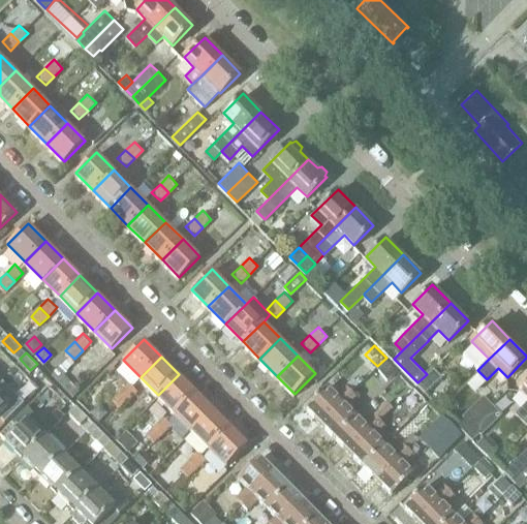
[(43,383),(16,358),(1,373),(29,399),(43,383)]
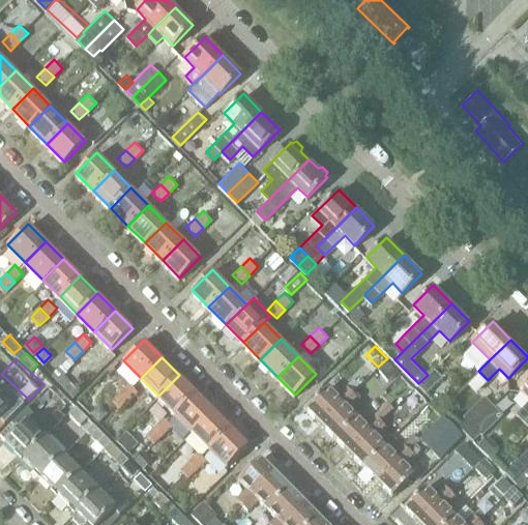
[(378,367),(388,379),(399,371),(387,358),(378,367)]
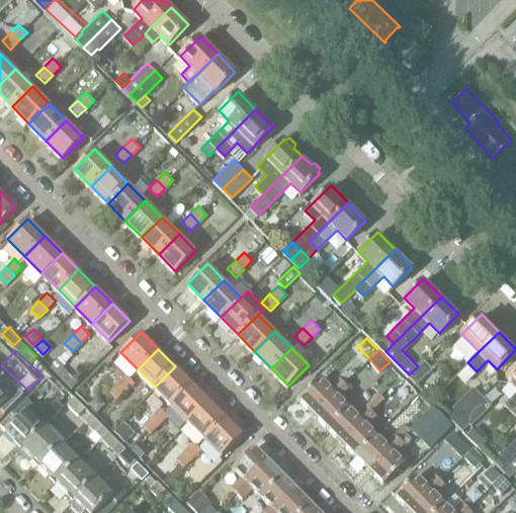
[(74,382),(79,376),(60,358),(55,364),(74,382)]
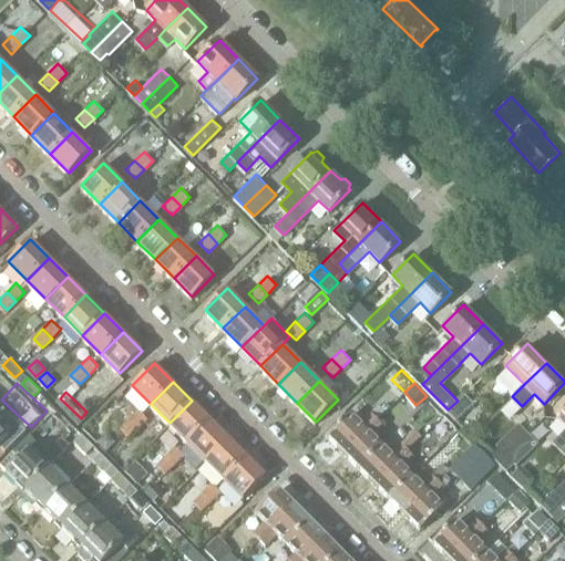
[(458,401),(448,409),(460,422),(469,414),(464,409),(474,401),(465,392),(456,400),(458,401)]
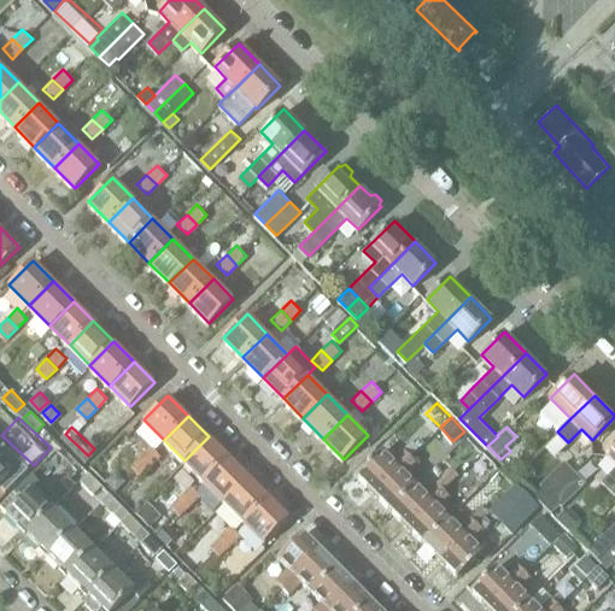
[(374,491),(391,507),(415,483),(405,473),(417,460),(420,463),(441,441),(433,432),(410,453),(374,491)]
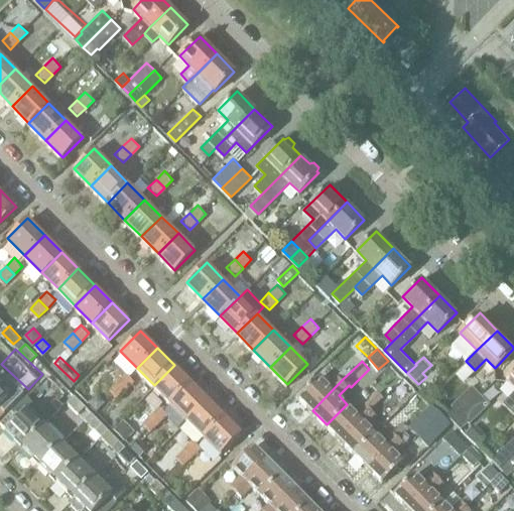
[(154,385),(170,402),(190,382),(174,365),(154,385)]
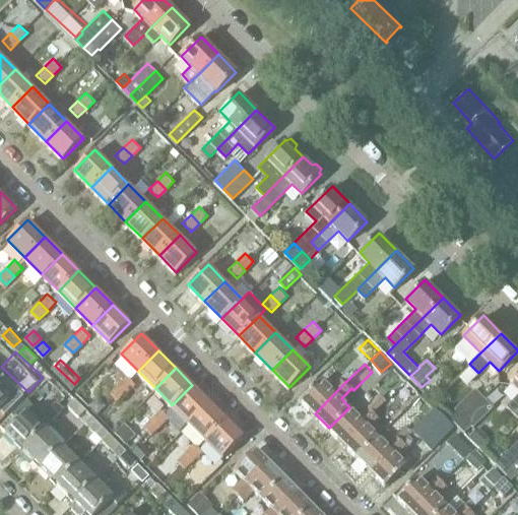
[(127,374),(118,382),(127,391),(135,382),(127,374)]
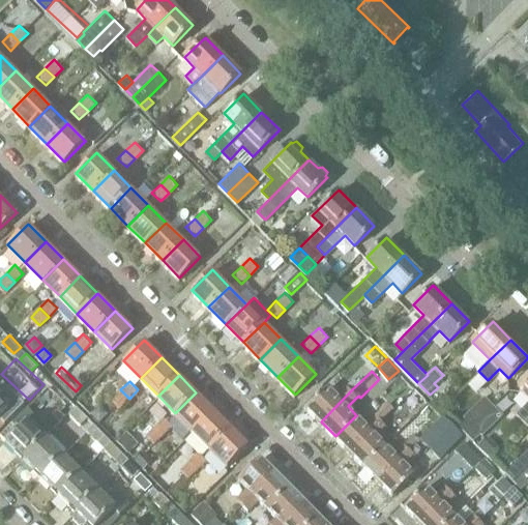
[(525,420),(527,418),(527,381),(520,389),(527,398),(527,402),(517,412),(525,420)]
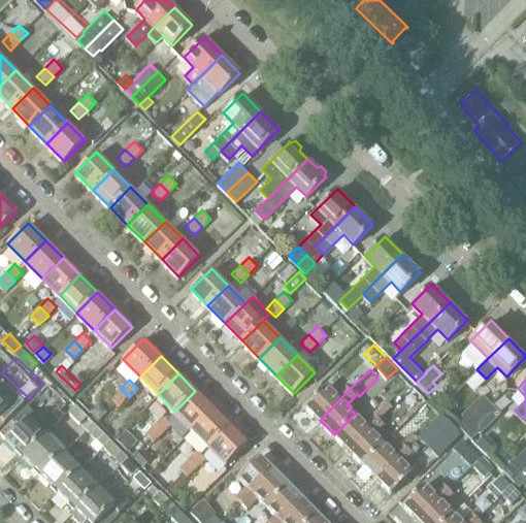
[(305,404),(320,420),(351,388),(346,383),(335,393),(326,384),(305,404)]
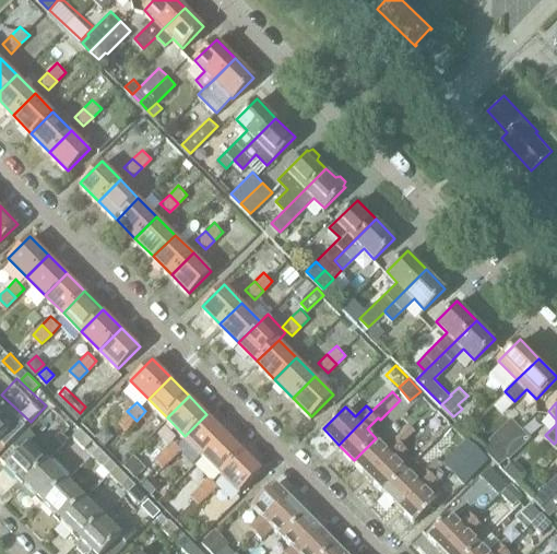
[(137,421),(127,411),(118,421),(128,429),(137,421)]
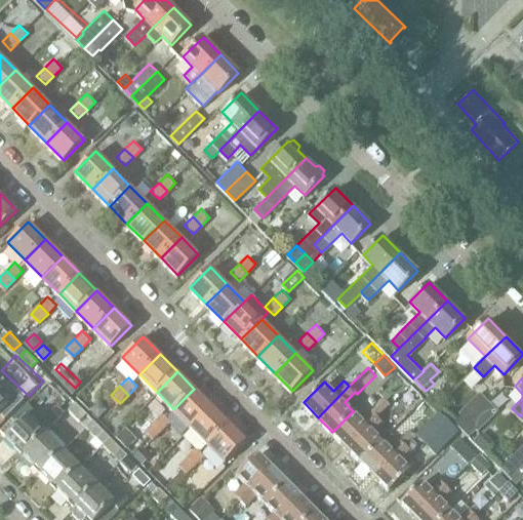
[(173,409),(191,427),(211,406),(194,389),(173,409)]
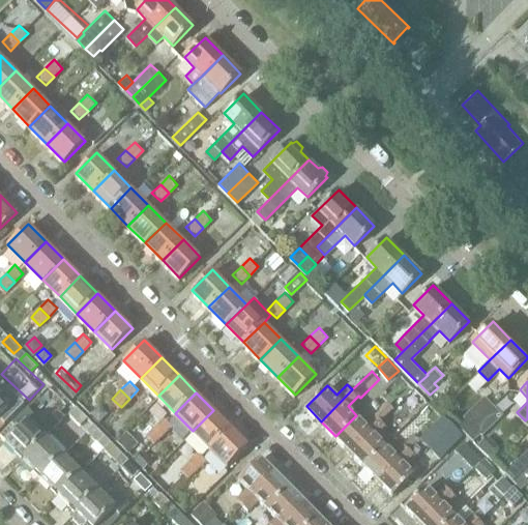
[(458,424),(466,431),(494,403),(486,394),(464,414),(466,416),(458,424)]
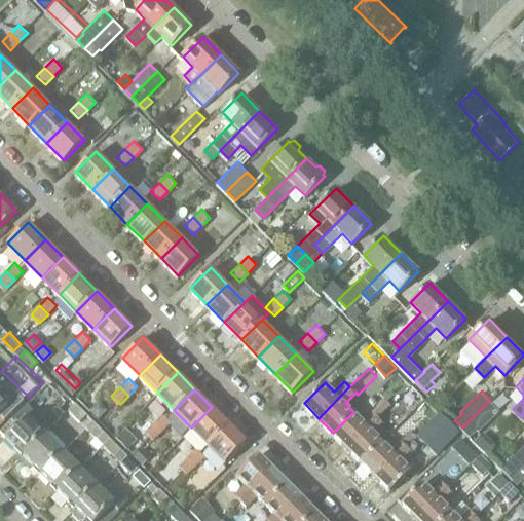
[(347,447),(390,404),(396,399),(390,393),(362,420),(353,412),(333,433),(347,447)]
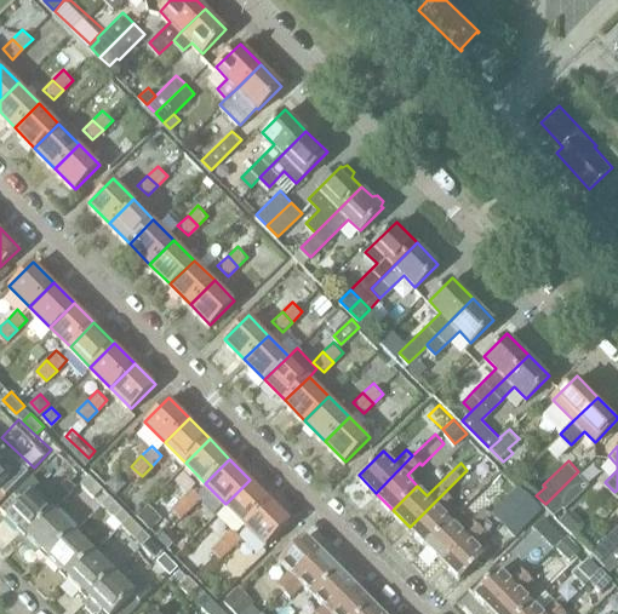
[(578,471),(545,504),(554,514),(564,505),(565,506),(589,482),(578,471)]
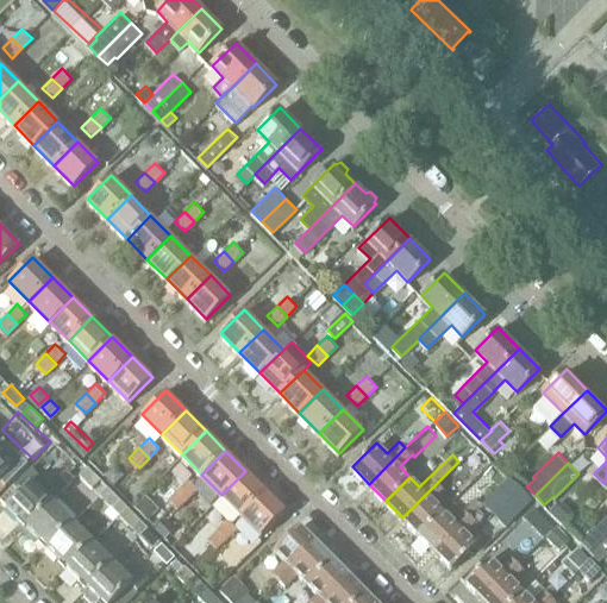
[(80,472),(93,485),(101,477),(88,464),(80,472)]
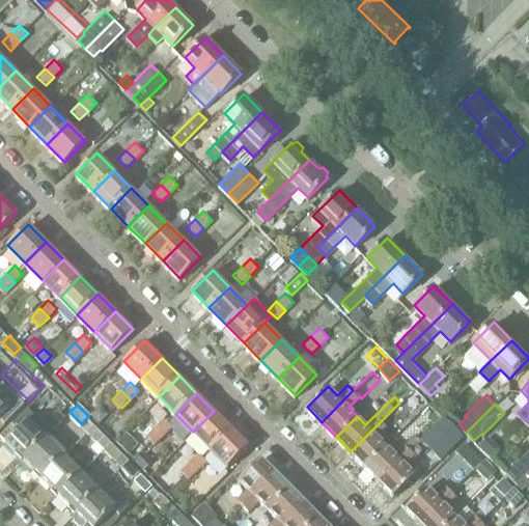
[(24,458),(45,436),(62,418),(55,411),(44,423),(27,407),(12,422),(18,427),(5,439),(24,458)]
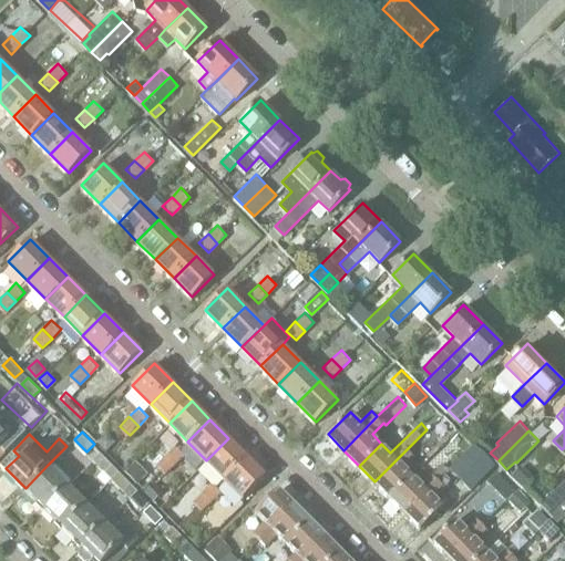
[(103,434),(98,439),(106,449),(115,440),(110,434),(103,434)]
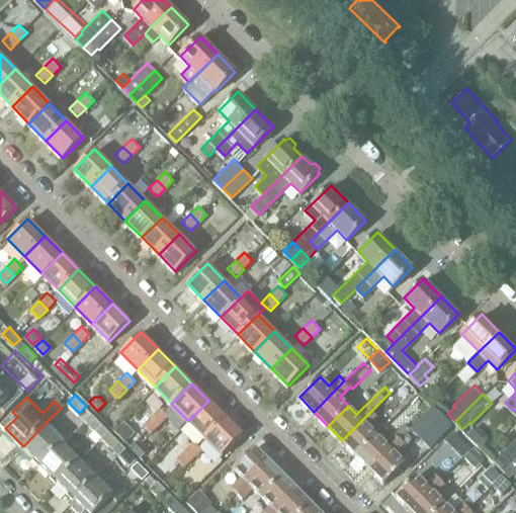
[(342,440),(356,454),(376,434),(368,425),(390,404),(384,398),(342,440)]
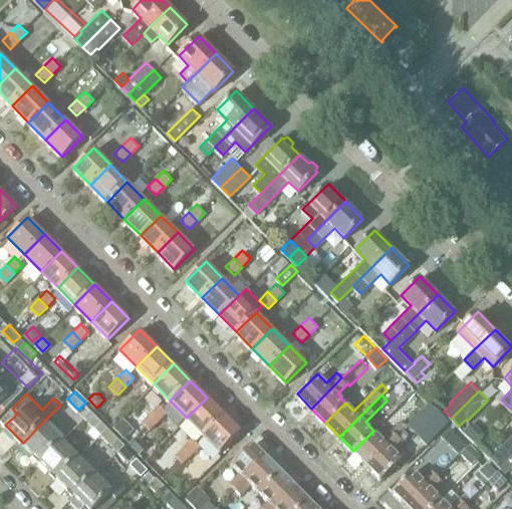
[(187,418),(204,434),(224,414),(207,398),(187,418)]
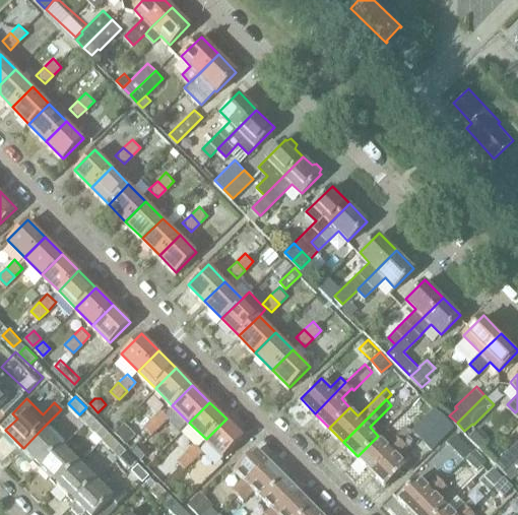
[(160,407),(152,416),(160,425),(170,416),(160,407)]
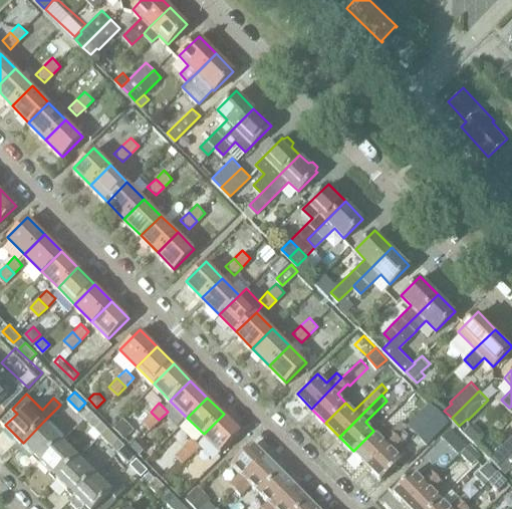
[(84,416),(95,427),(102,421),(91,409),(84,416)]
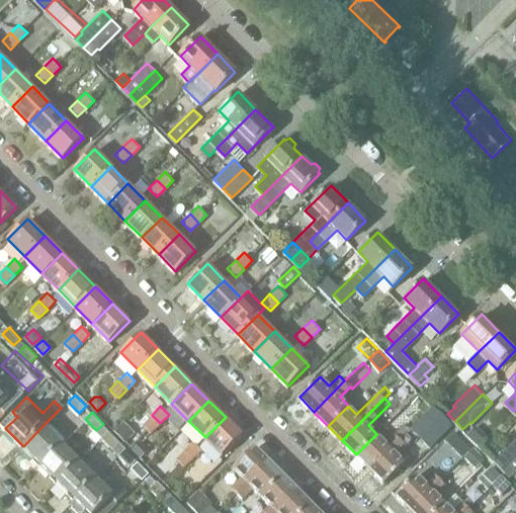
[(160,423),(152,415),(144,423),(152,431),(160,423)]
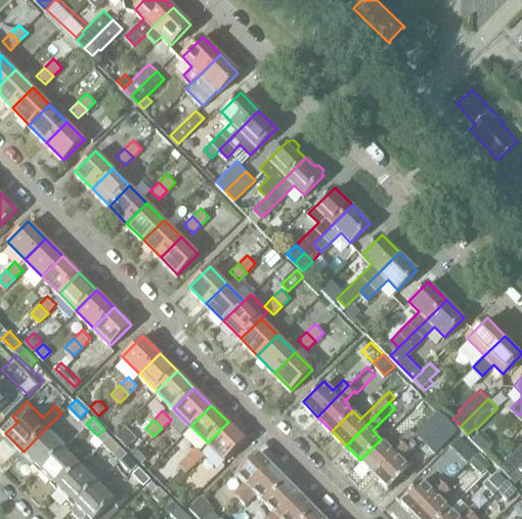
[(228,422),(208,442),(225,460),(246,439),(228,422)]
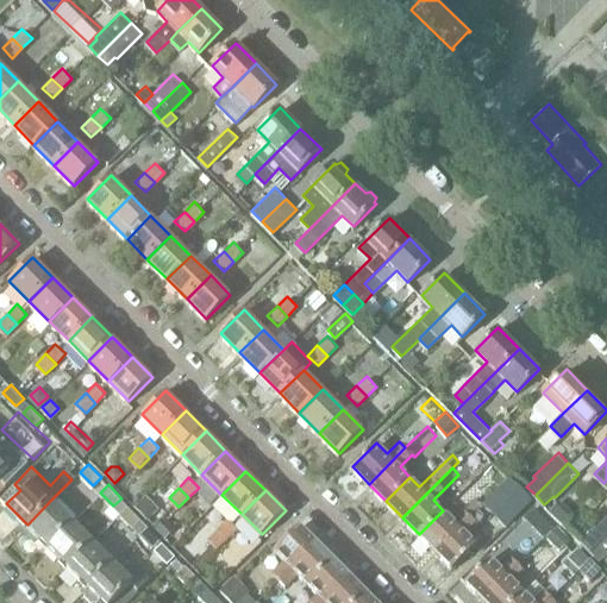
[(146,492),(135,504),(148,517),(160,507),(146,492)]
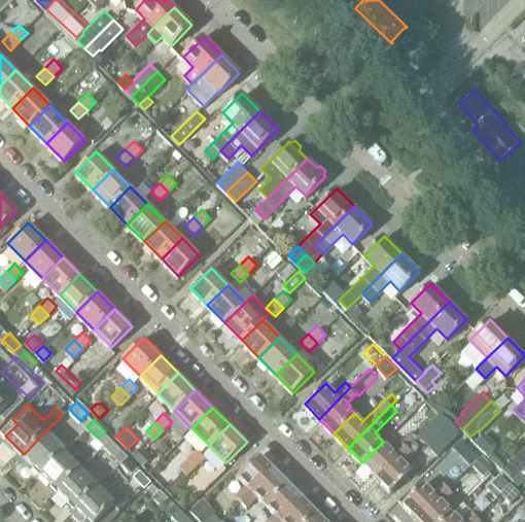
[(377,477),(408,446),(418,436),(412,429),(391,450),(383,442),(362,462),(377,477)]
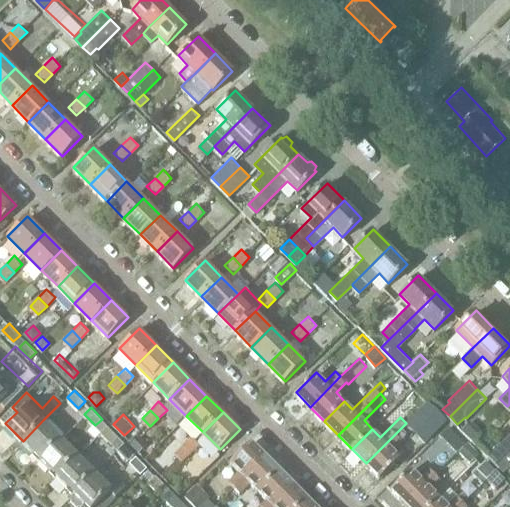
[(23,441),(40,458),(60,437),(64,433),(48,418),(45,421),(43,420),(23,441)]
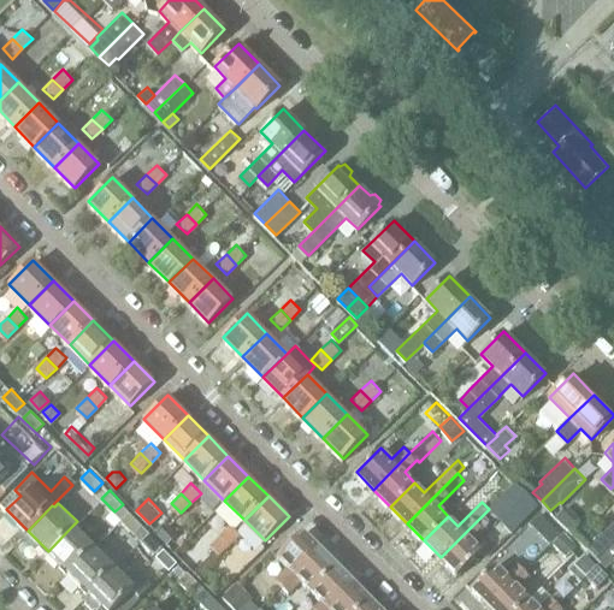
[(541,508),(530,519),(541,529),(551,519),(553,519),(541,508)]
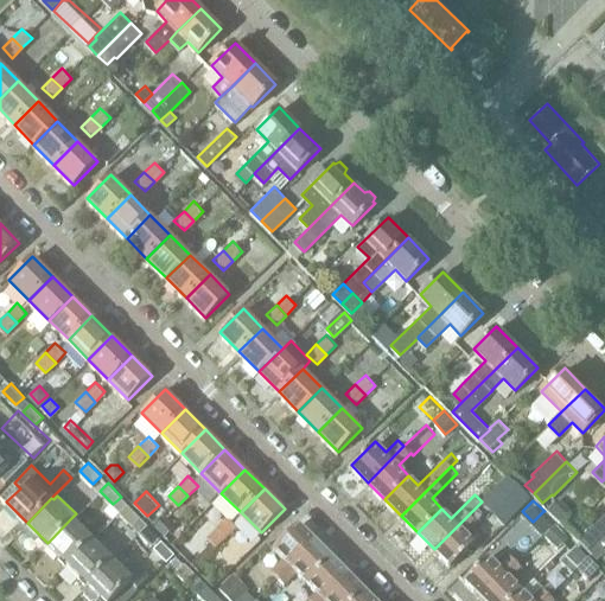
[(120,511),(132,524),(140,517),(127,504),(120,511)]
